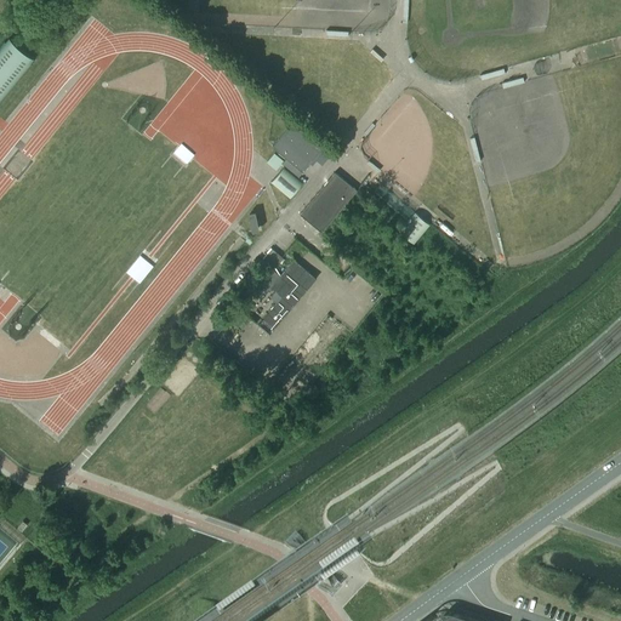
[(0,102),(32,64),(26,60),(30,55),(12,40),(9,45),(3,40),(0,44),(0,102)]
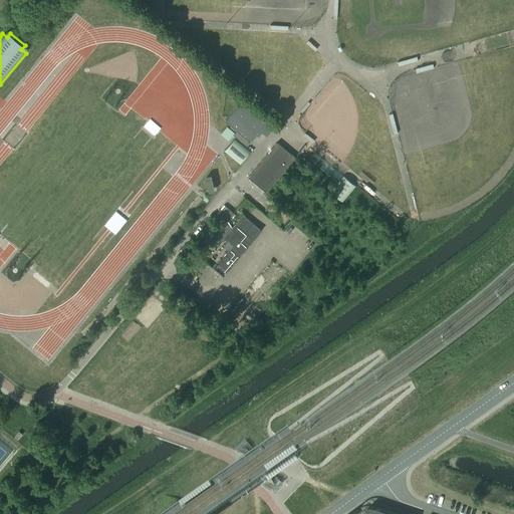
[(247,147),(267,122),(242,101),(225,121),(237,132),(234,136),(247,147)]
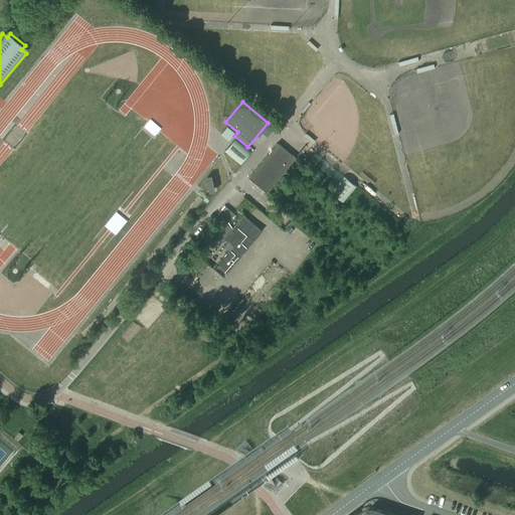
[(248,177),(267,192),(296,157),(278,142),(248,177)]
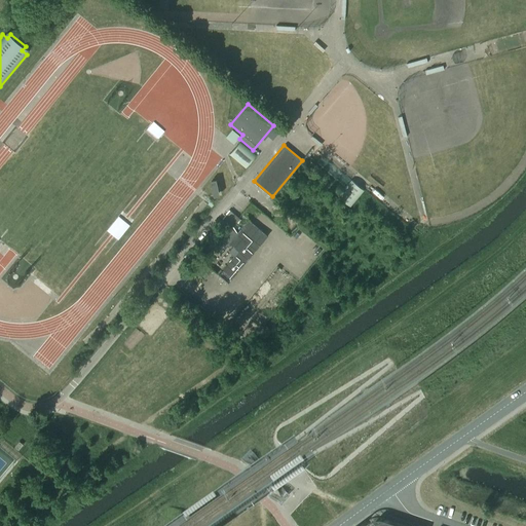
[(228,283),(268,235),(250,219),(229,242),(238,251),(219,274),(228,283)]
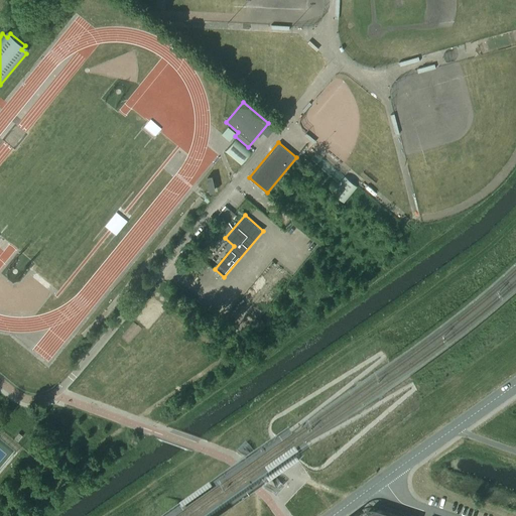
[(23,435),(19,432),(14,438),(18,441),(23,435)]
